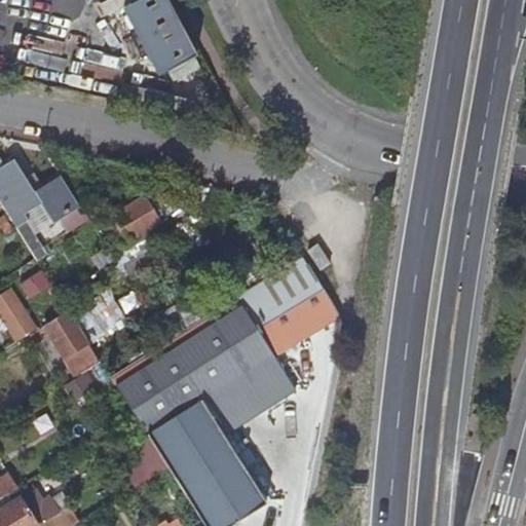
[(196,55),(166,0),(139,0),(130,4),(166,72),(196,55)]
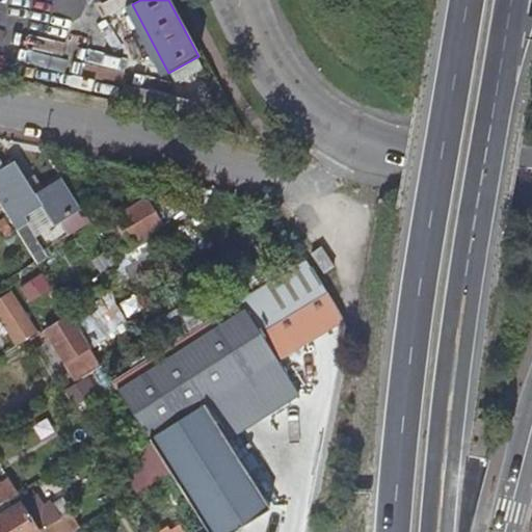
[(168,73),(132,4),(123,9),(159,78),(168,73)]
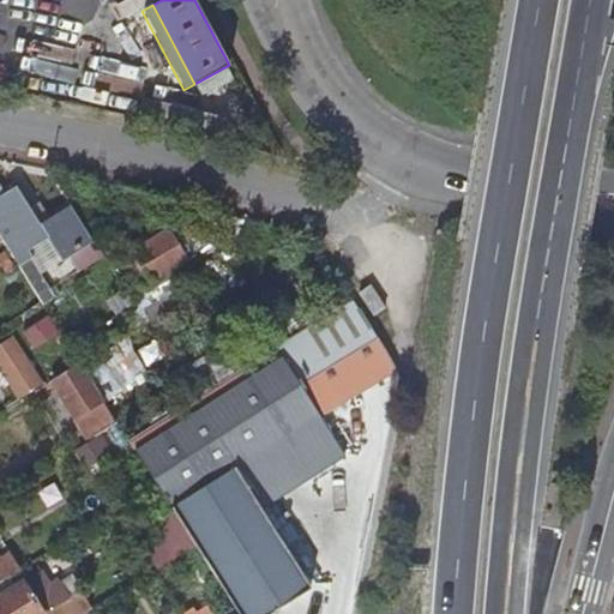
[(42,229),(19,191),(0,202),(0,238),(5,246),(12,257),(44,308),(56,301),(50,293),(32,263),(32,259),(28,252),(48,240),(62,263),(95,242),(74,209),(42,229)]
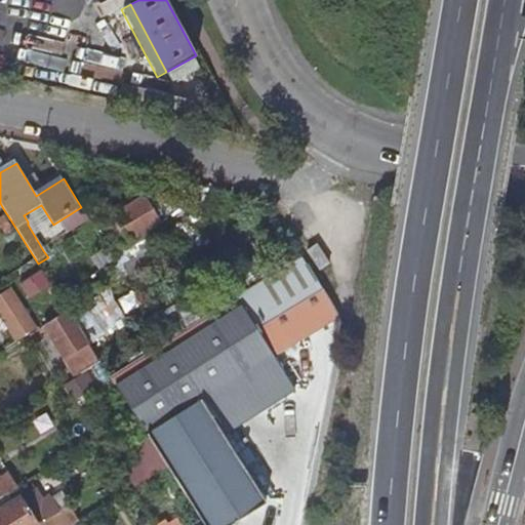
[(182,208),(168,188),(147,201),(160,223),(182,208)]
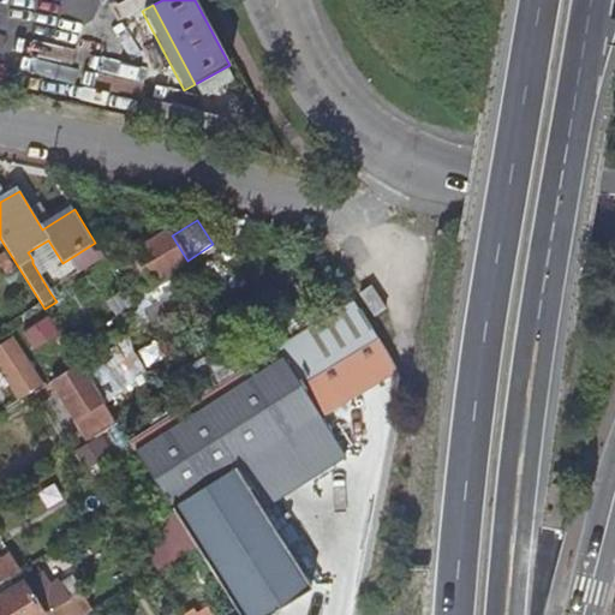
[(172,236),(168,232),(125,261),(143,290),(148,287),(172,272),(187,262),(187,261),(172,236)]
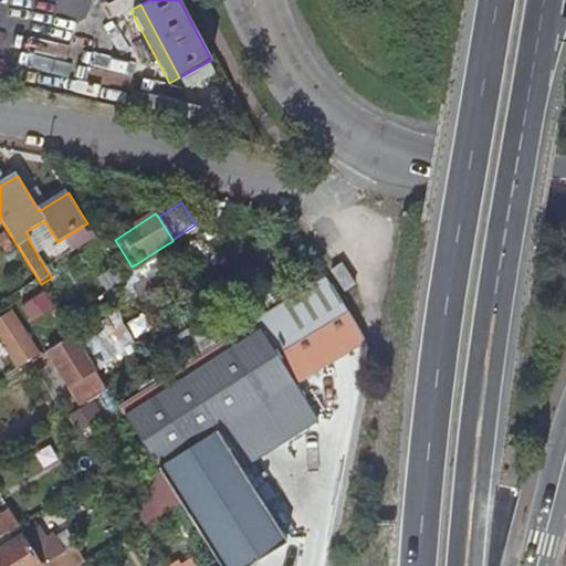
[(139,270),(163,257),(158,250),(136,264),(139,270)]
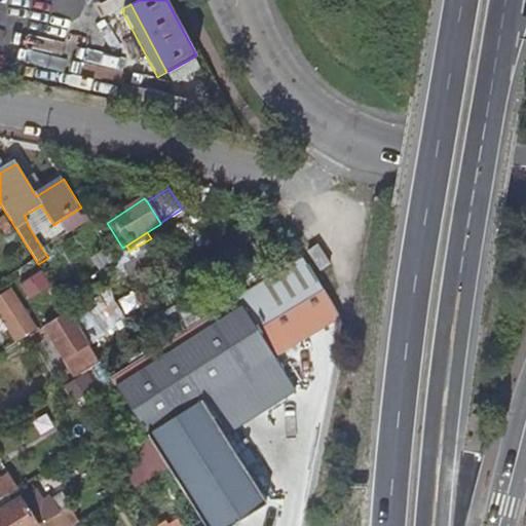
[(52,255),(48,248),(43,251),(48,258),(52,255)]
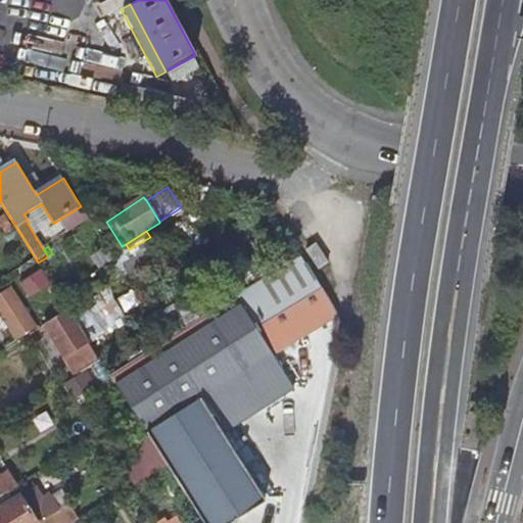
[(134,279),(156,265),(147,251),(125,265),(134,279)]
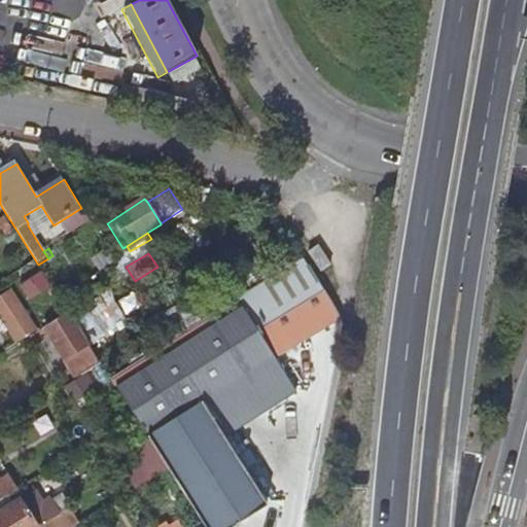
[(318,273),(328,266),(321,253),(311,259),(318,273)]
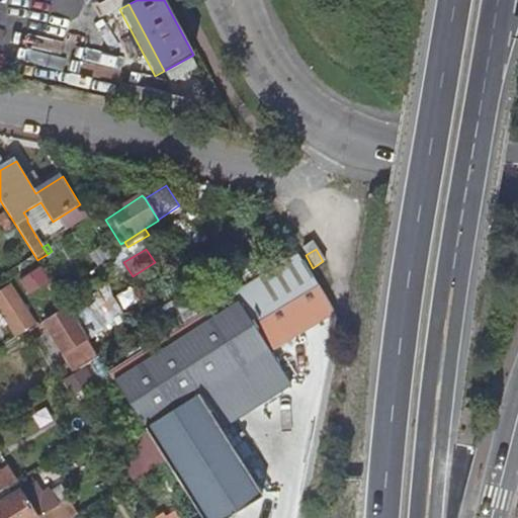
[(317,274),(327,268),(323,261),(313,268),(317,274)]
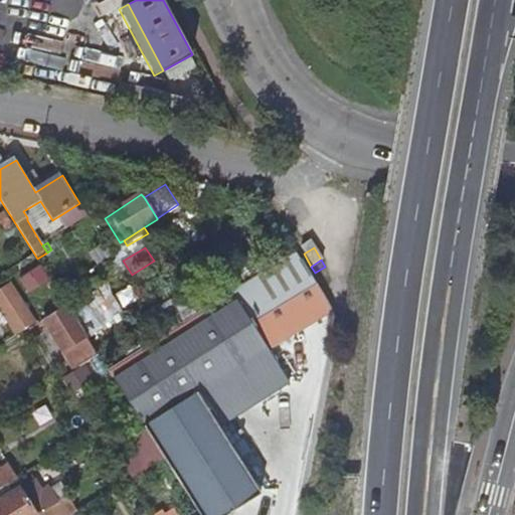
[(101,285),(123,271),(116,261),(95,276),(101,285)]
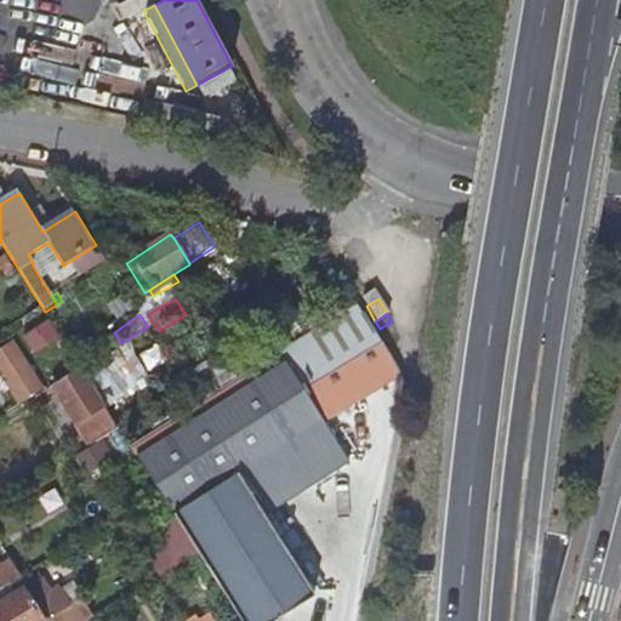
[(239,620),(275,620),(315,598),(266,517),(307,490),(351,463),(325,422),(402,376),(360,314),(303,349),(297,341),(286,347),(209,394),(130,444),(161,494),(199,556),(239,620)]
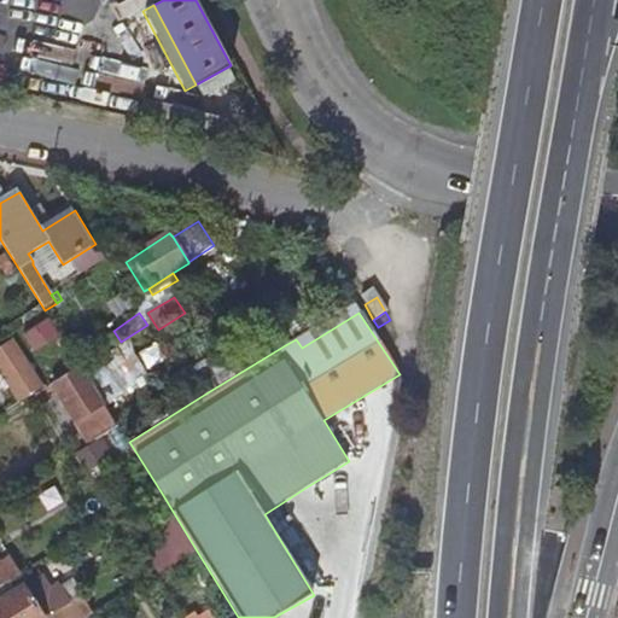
[(208,392),(285,345),(270,322),(221,355),(223,359),(208,368),(211,373),(200,380),(208,392)]
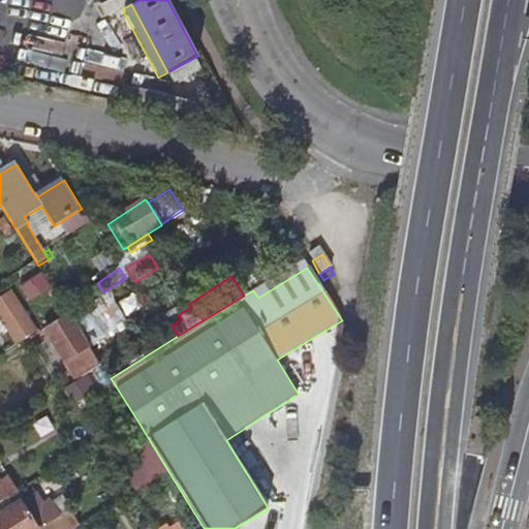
[(39,336),(12,293),(0,300),(0,313),(21,347),(39,336)]
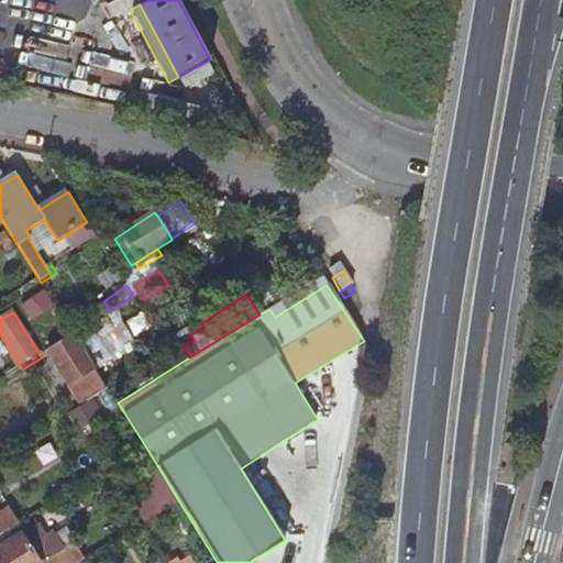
[(69,328),(66,322),(58,327),(62,333),(69,328)]
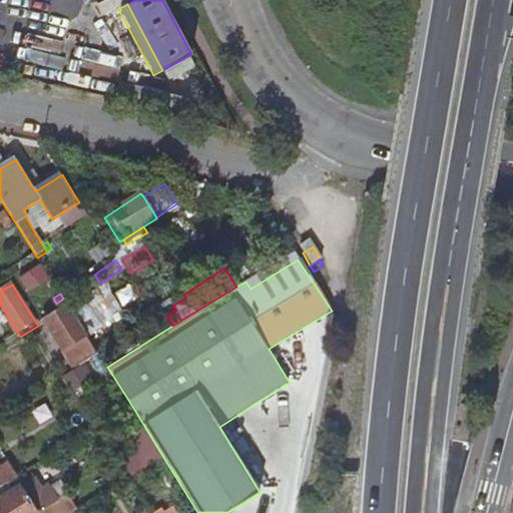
[(88,339),(68,307),(44,322),(74,371),(95,359),(84,342),(88,339)]
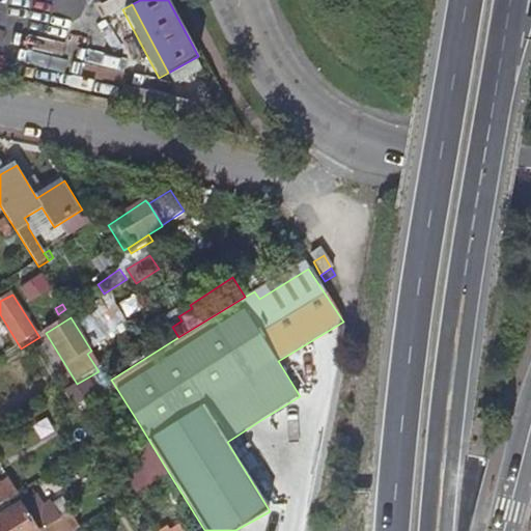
[(29,363),(48,352),(44,344),(42,344),(38,340),(39,337),(21,348),(29,363)]
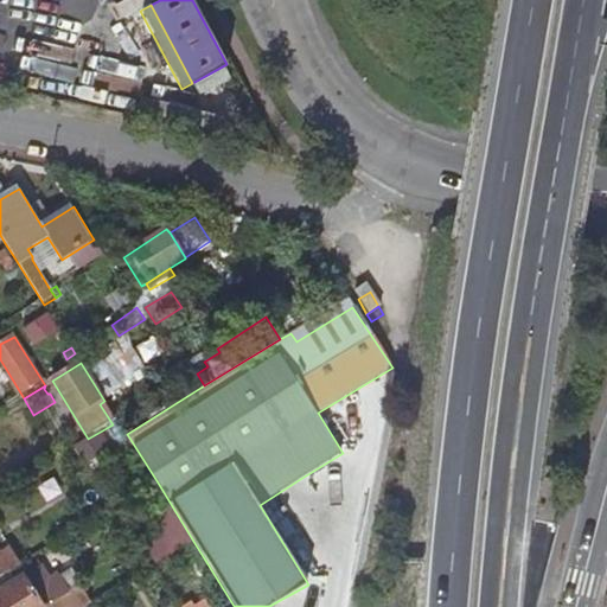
[(306,487),(339,467),(343,453),(300,479),(306,487)]
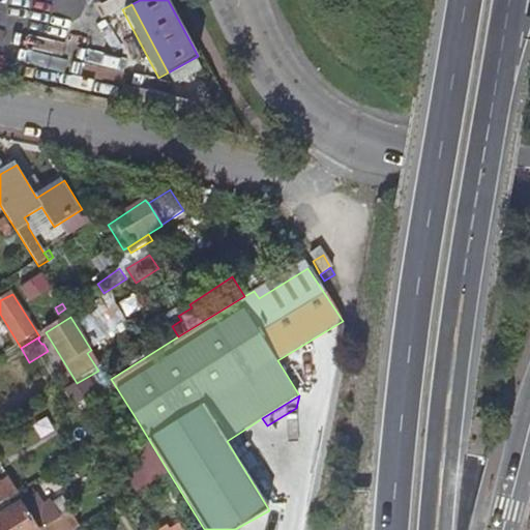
[(0,506),(20,494),(10,478),(0,484),(0,506)]
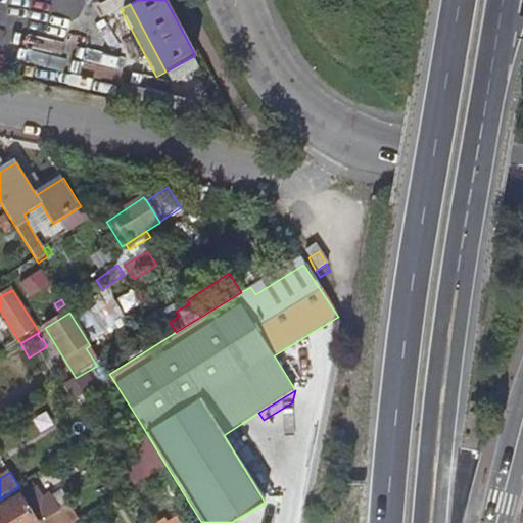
[(0,522),(37,522),(24,502),(0,516),(0,522)]
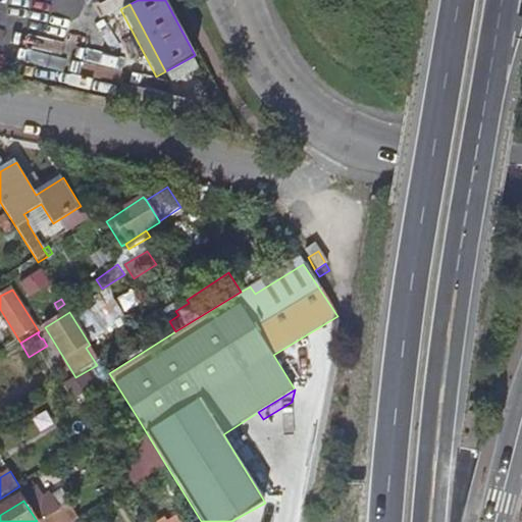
[(77,521),(81,521),(71,507),(46,521),(77,521)]
